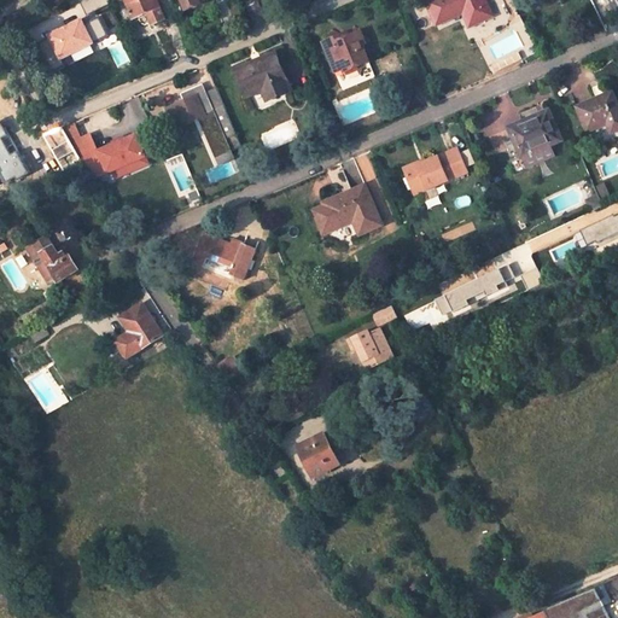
[(126,0),(134,18),(147,13),(152,24),(164,19),(156,0),(126,0)]
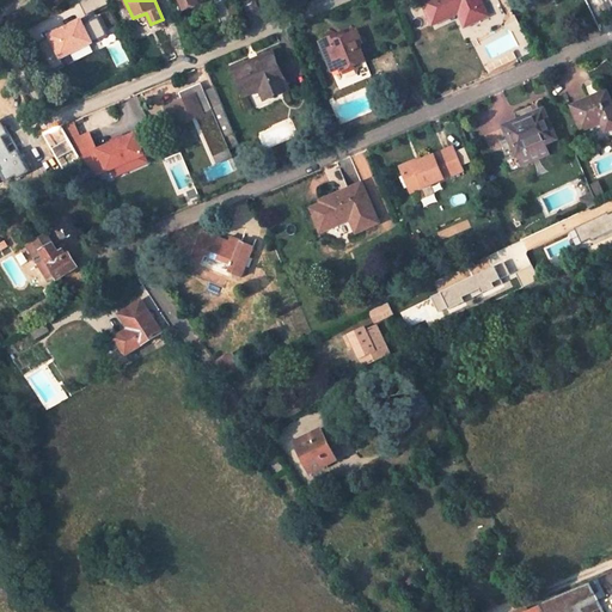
[(426,0),(422,1),(433,24),(458,14),(464,26),(488,17),(479,0),(426,0)]
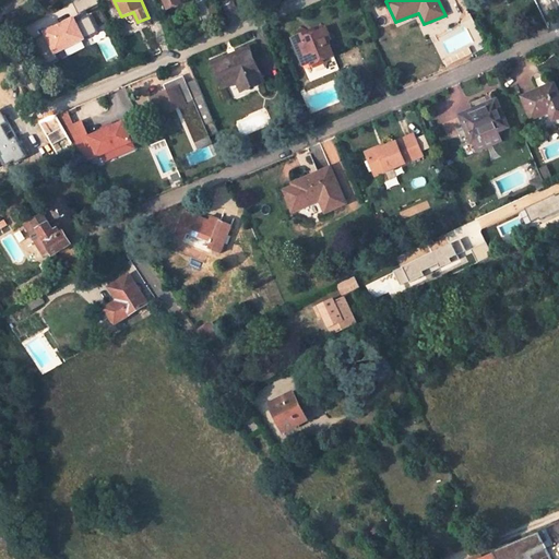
[(455,18),(470,12),(463,0),(438,0),(445,15),(448,21),(455,18)]
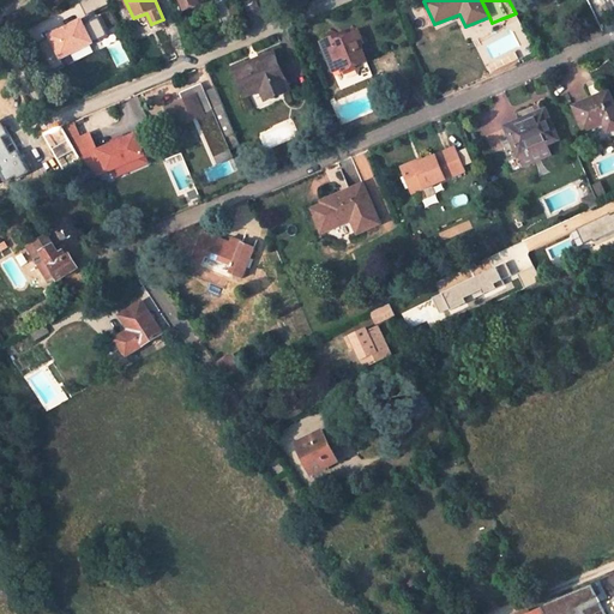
[(516,13),(500,19),(507,35),(523,28),(516,13)]
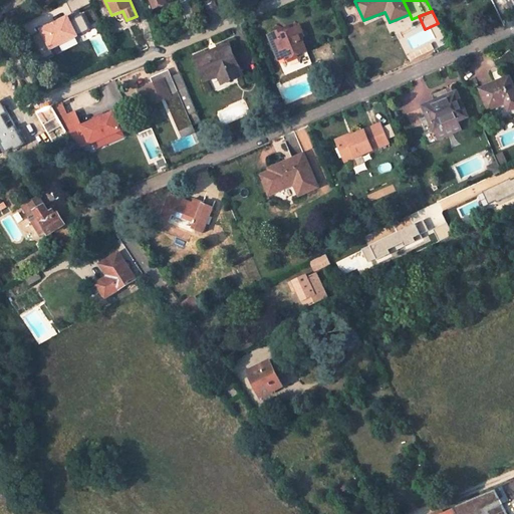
[(67,16),(41,29),(51,48),(59,44),(77,35),(89,29),(82,14),(69,21),(67,16)]
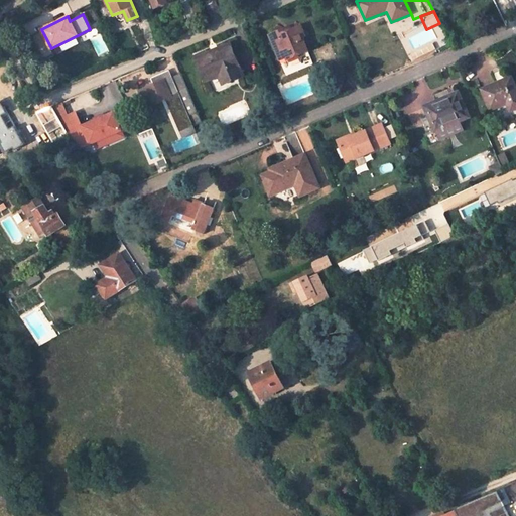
[(289,28),(269,36),(285,76),(312,65),(302,37),(304,36),(300,28),(290,31),(289,28)]
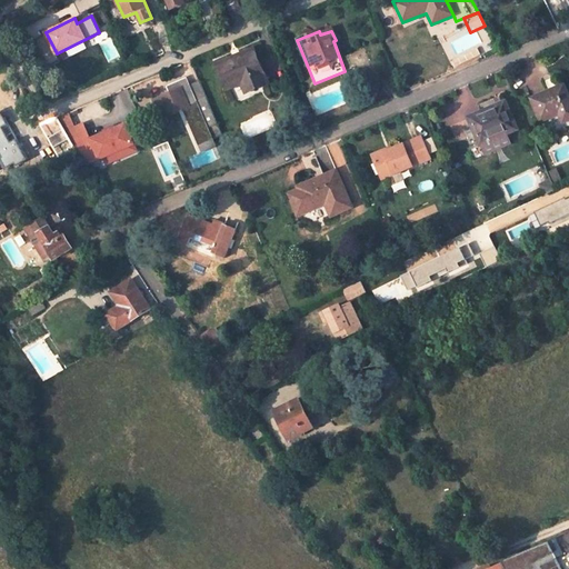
[(86,39),(66,49),(69,53),(88,45),(86,39)]
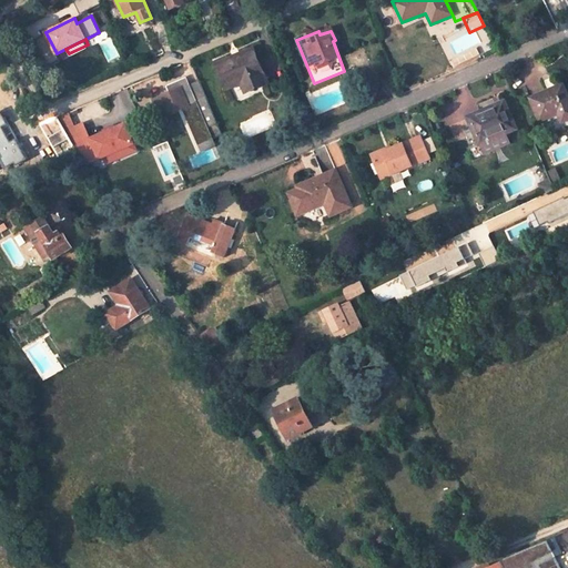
[(267,84),(252,50),(215,66),(226,89),(240,83),(245,93),(267,84)]
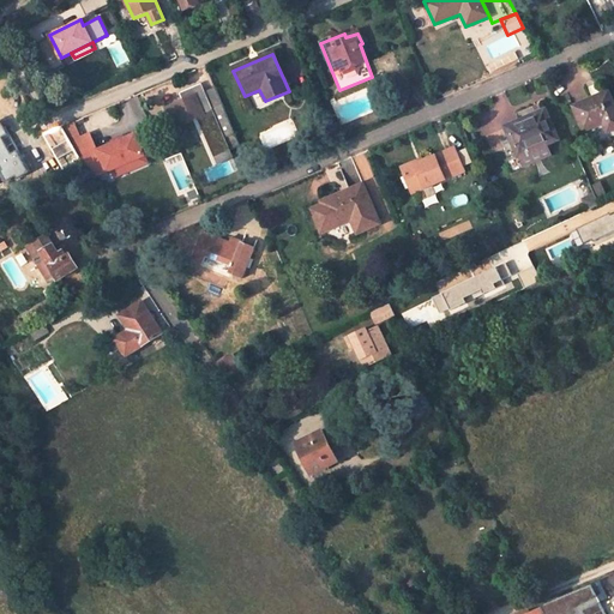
[(190,121),(191,120),(196,118),(212,157),(240,146),(215,86),(203,92),(200,86),(197,88),(197,86),(180,94),(182,101),(166,108),(173,125),(180,122),(180,124),(184,122),(186,124),(190,121)]
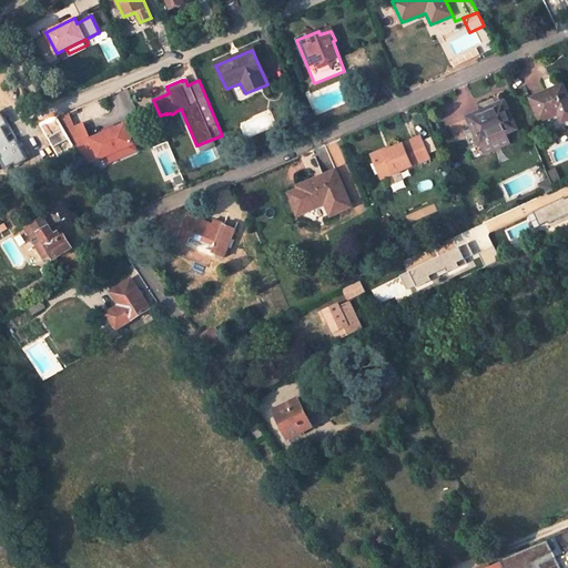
[(567,119),(567,98),(561,85),(530,99),(541,121),(557,114),(561,122),(567,119)]
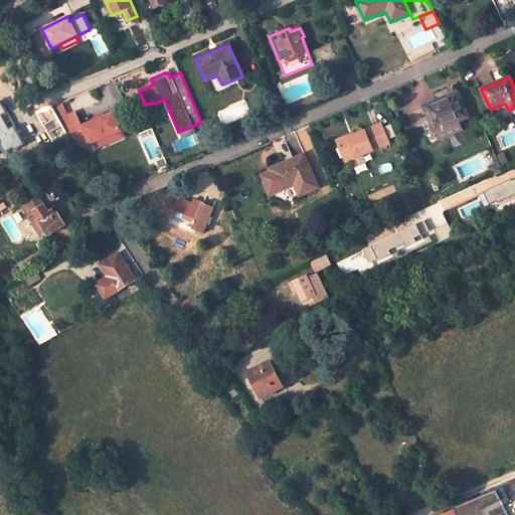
[(468,118),(456,93),(423,107),(436,132),(431,134),(434,141),(460,130),(456,123),(468,118)]
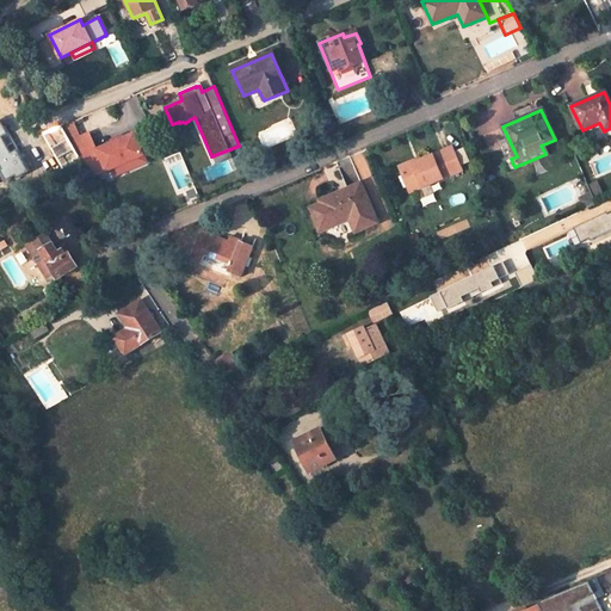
[(0,121),(0,176),(2,180),(14,174),(17,179),(30,173),(0,121)]
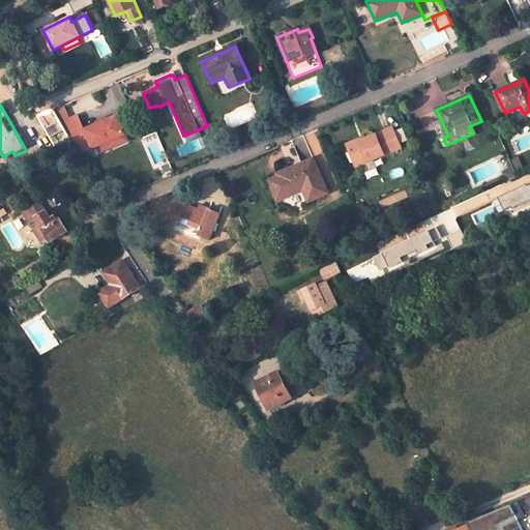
[(84,131),(78,117),(69,120),(63,108),(54,111),(61,123),(69,137),(70,136),(83,154),(97,147),(112,141),(115,147),(127,141),(116,117),(107,121),(105,121),(106,123),(100,126),(99,124),(97,125),(84,131)]
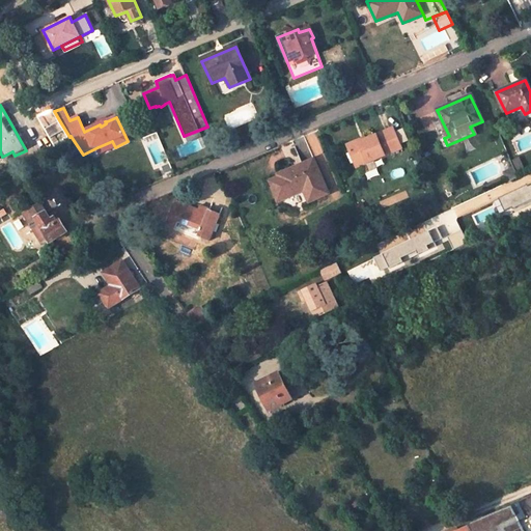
[(43,115),(51,130),(61,123),(54,111),(53,110),(43,115)]
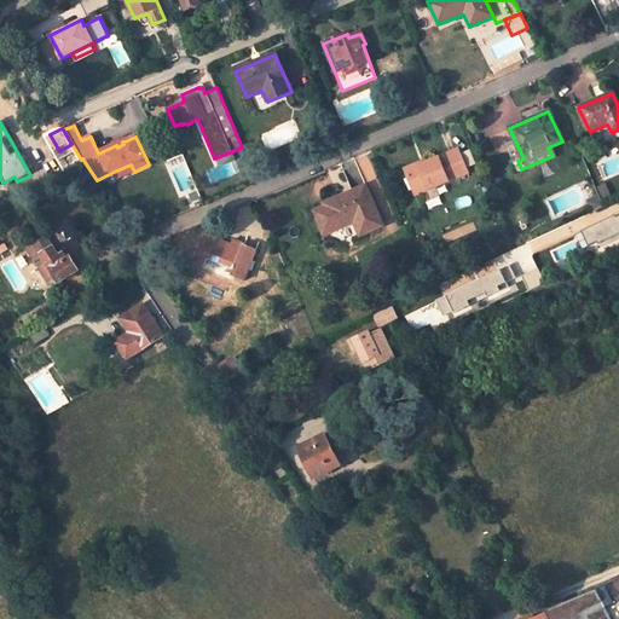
[(57,173),(81,160),(71,144),(59,151),(48,157),(57,173)]
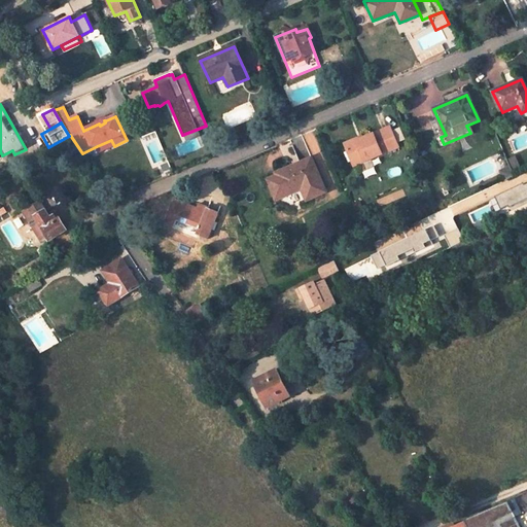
[(365,163),(398,148),(389,128),(357,143),(355,140),(344,145),(352,165),(363,160),(364,160),(365,163)]
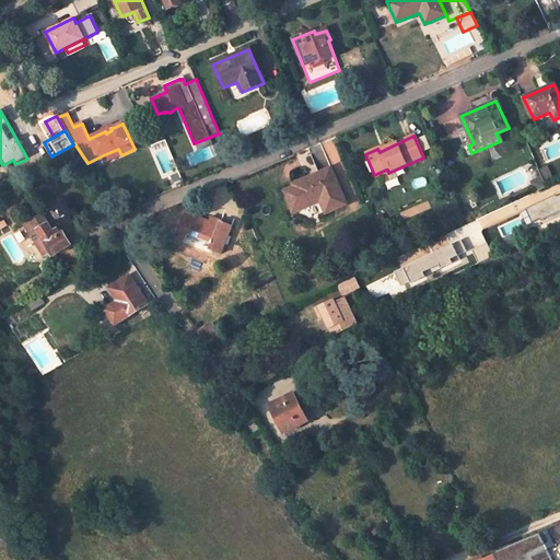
[(118,149),(103,155),(105,162),(121,155),(118,149)]
